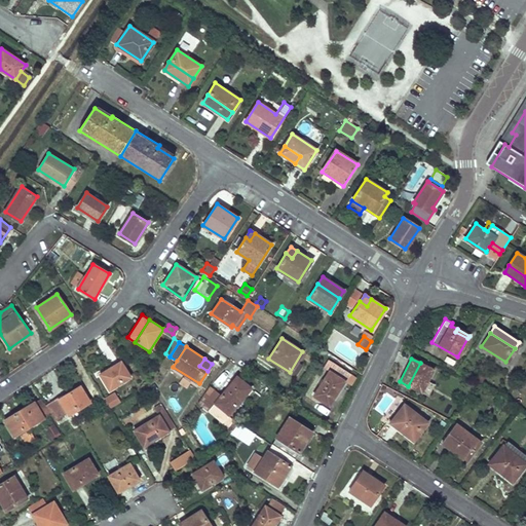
[(132,377),(121,361),(100,374),(110,390),(132,377)]
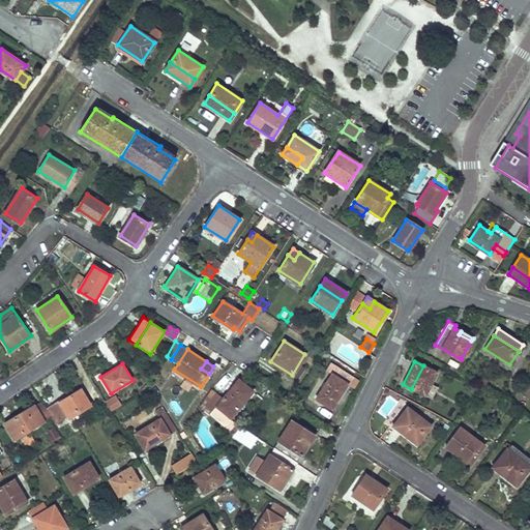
[(436,373),(423,365),(411,389),(423,395),(436,373)]
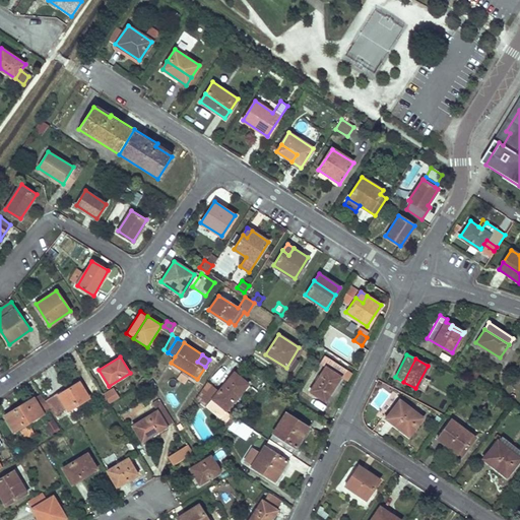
[(340,377),(325,367),(310,390),(324,400),(340,377)]
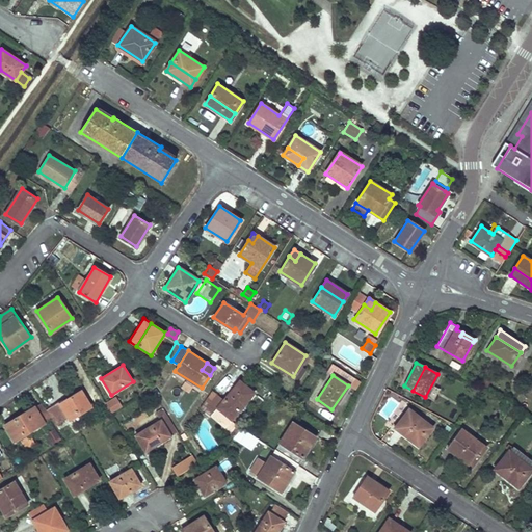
[(483,376),(479,382),(485,387),(489,380),(483,376)]
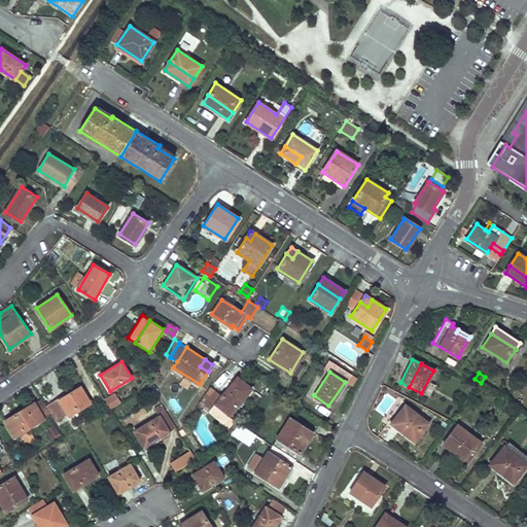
[(198,403),(221,423),(251,389),(238,377),(221,396),(209,386),(198,403)]
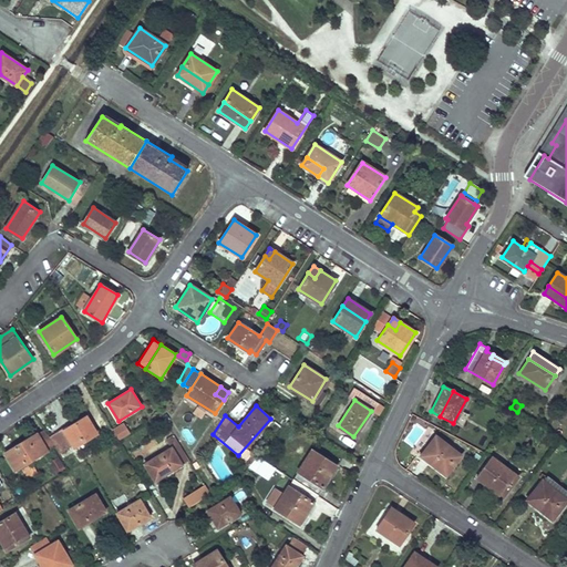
[(50,435),(61,453),(73,445),(75,447),(98,434),(86,416),(64,431),(62,428),(50,435)]
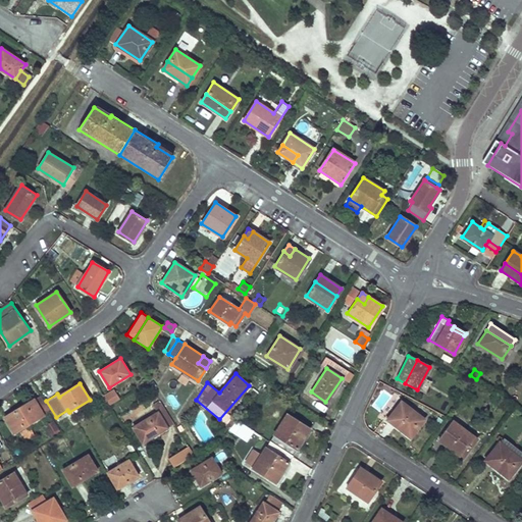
[(108,405),(119,399),(114,390),(103,397),(108,405)]
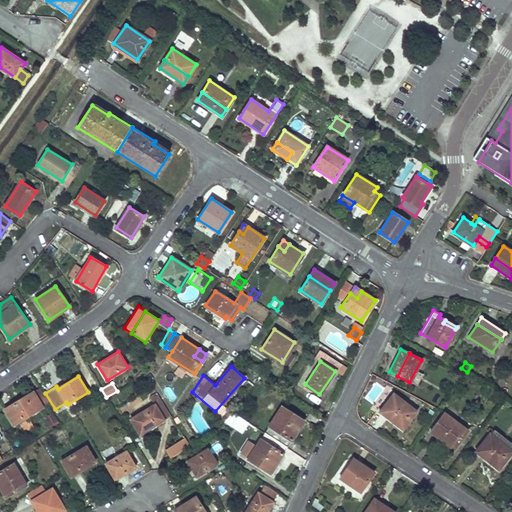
[(48,403),(39,387),(34,390),(43,406),(48,403)]
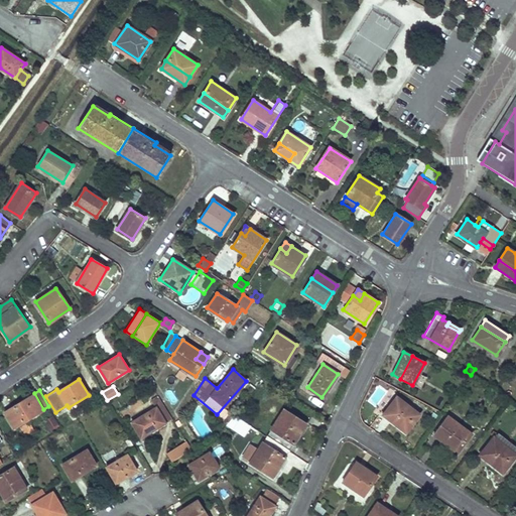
[(43,409),(34,393),(5,411),(14,427),(43,409)]
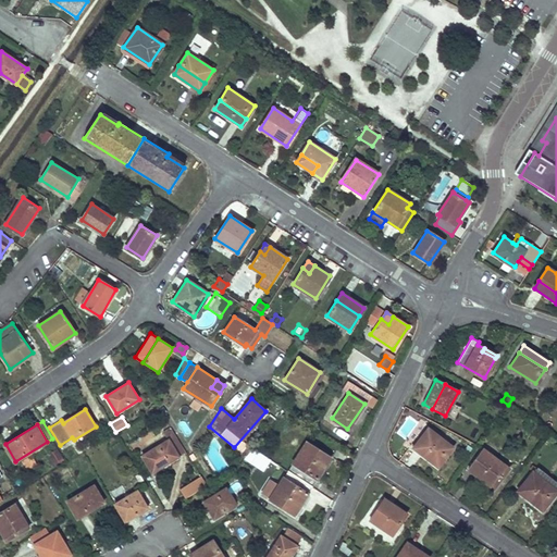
[(452,447),(428,429),(418,441),(412,447),(416,449),(421,443),(426,446),(421,454),(437,467),(452,447)]
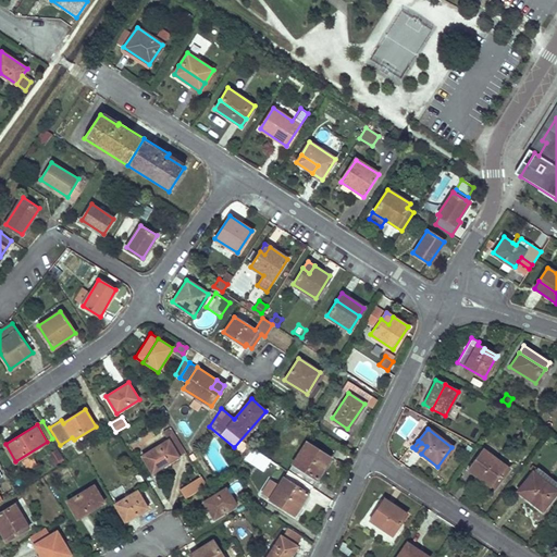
[(186,452),(173,432),(165,436),(169,440),(141,456),(152,473),(186,452)]
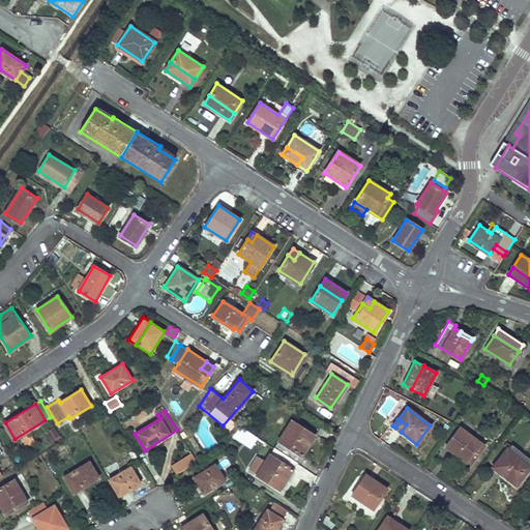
[(315,435),(291,420),(273,447),(296,463),(315,435)]
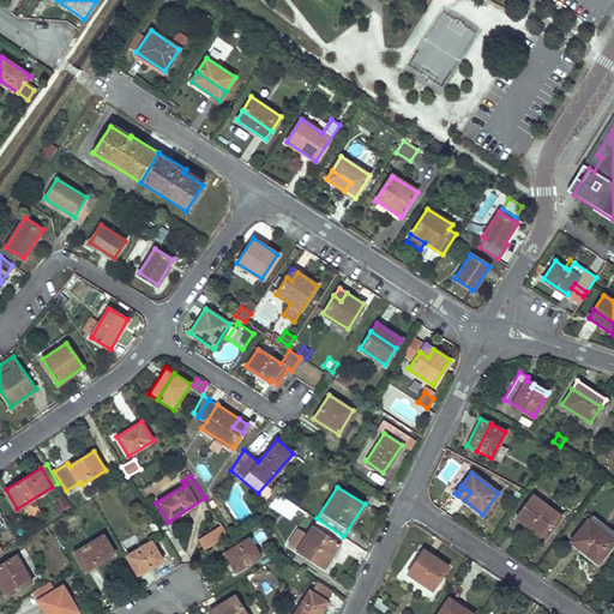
[(470,492),(464,488),(458,495),(464,500),(470,492)]
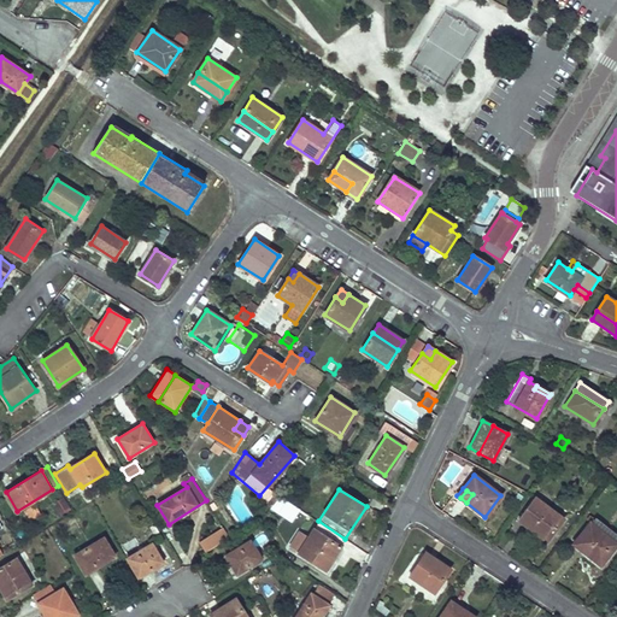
[(563,518),(535,498),(524,512),(552,533),(563,518)]
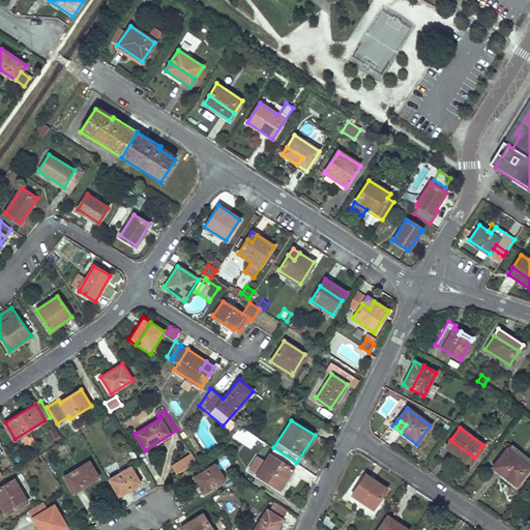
[(246,433),(240,429),(235,436),(241,440),(246,433)]
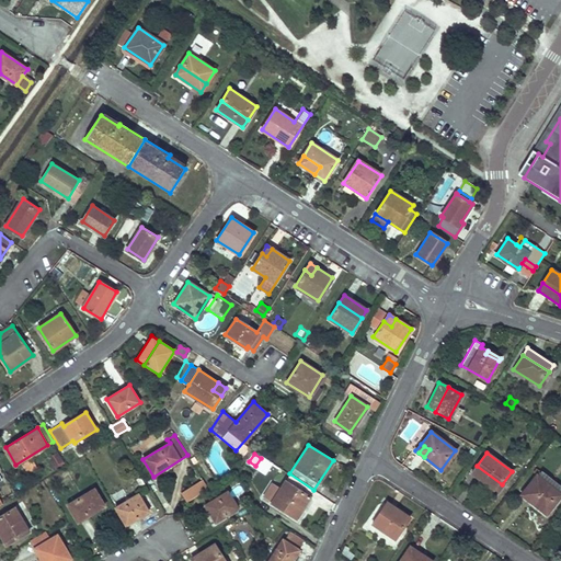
[(64,462),(58,455),(48,460),(54,469),(64,462)]
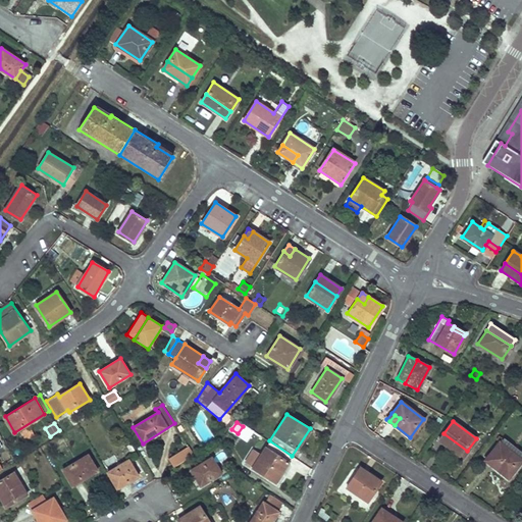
[(27,437),(34,433),(30,426),(22,430),(27,437)]
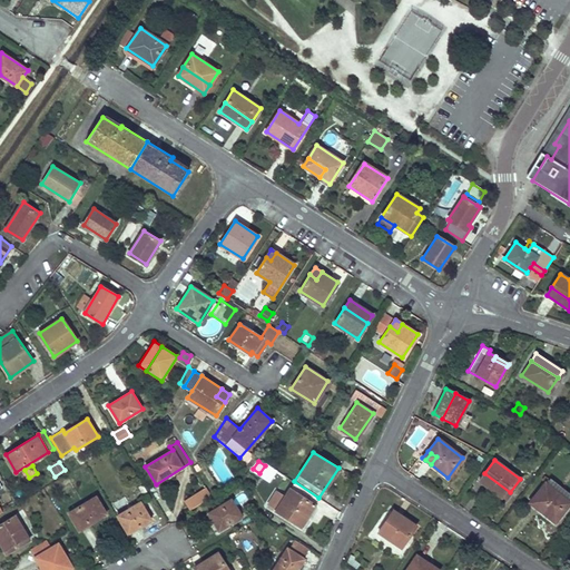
[(510,492),(484,473),(479,480),(505,499),(510,492)]
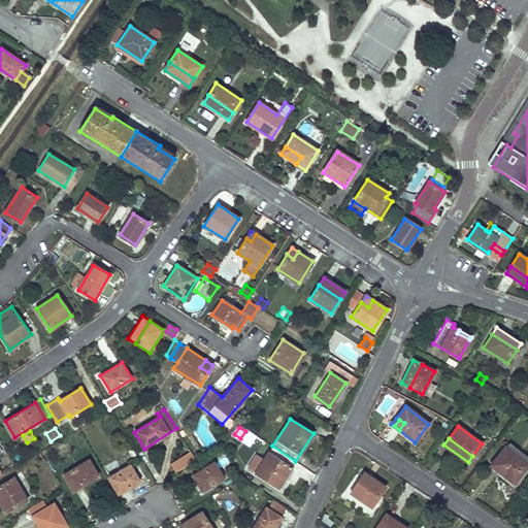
[(295,461),(272,446),(264,458),(256,453),(245,467),(277,488),(295,461)]
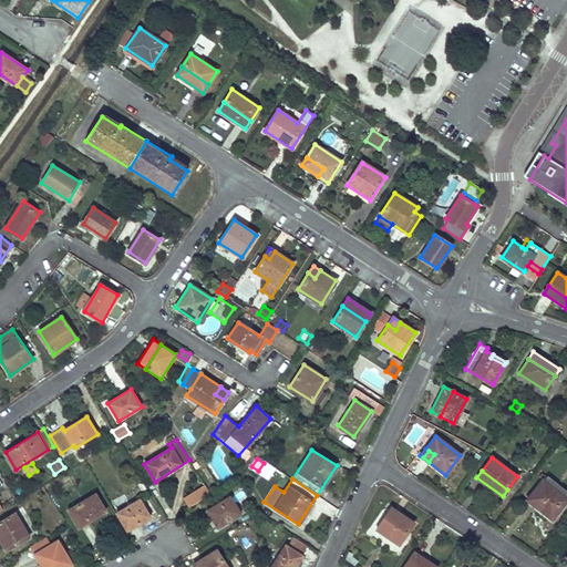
[(566,500),(543,480),(527,500),(552,519),(566,500)]
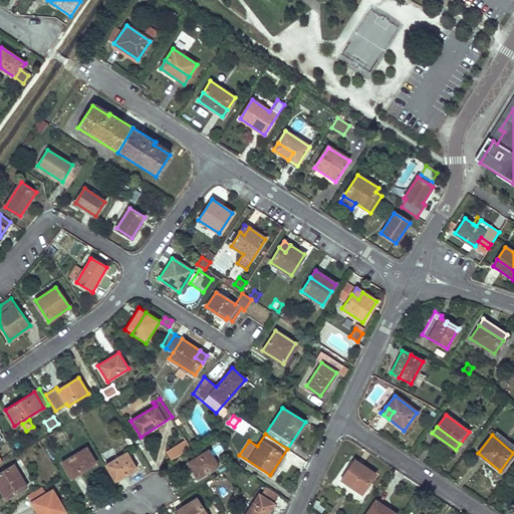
[(186,439),(166,451),(172,459),(191,448),(186,439)]
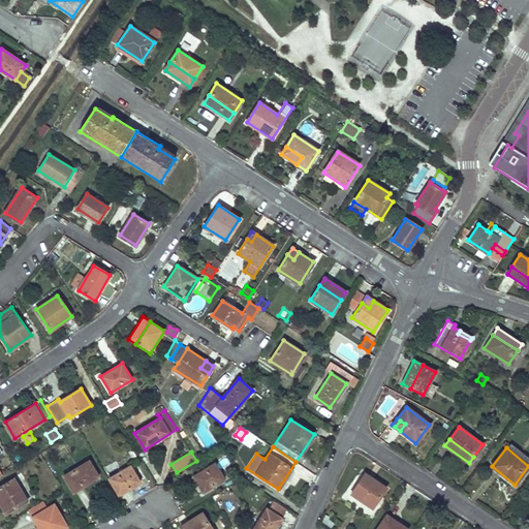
[(98,476),(89,460),(64,475),(73,492),(98,476)]
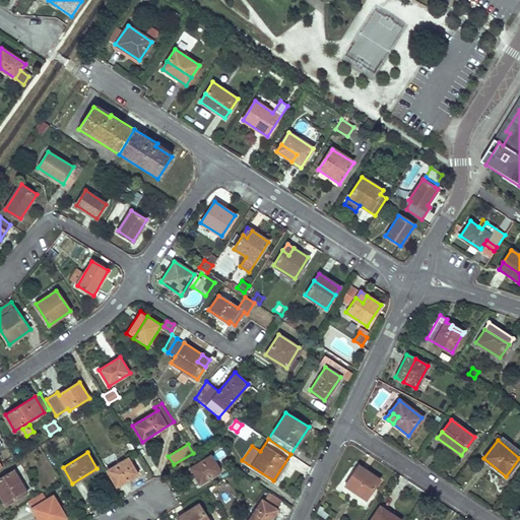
[(220,471),(211,455),(190,468),(200,483),(220,471)]
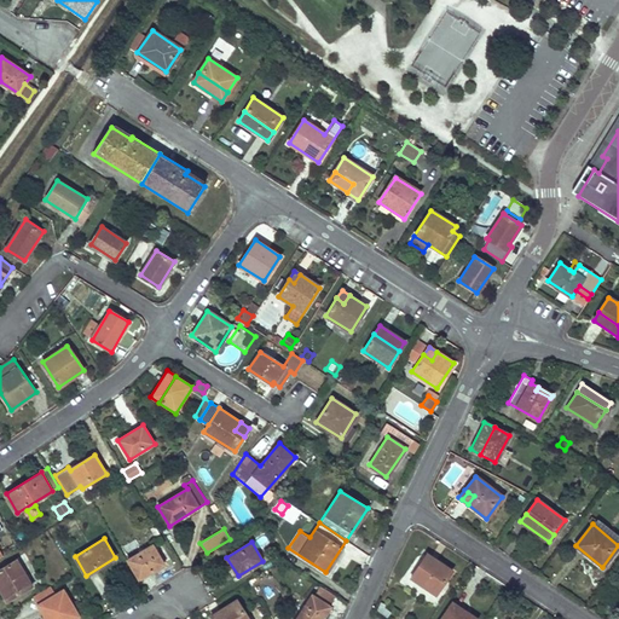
[(163,563),(152,545),(127,560),(139,578),(163,563)]
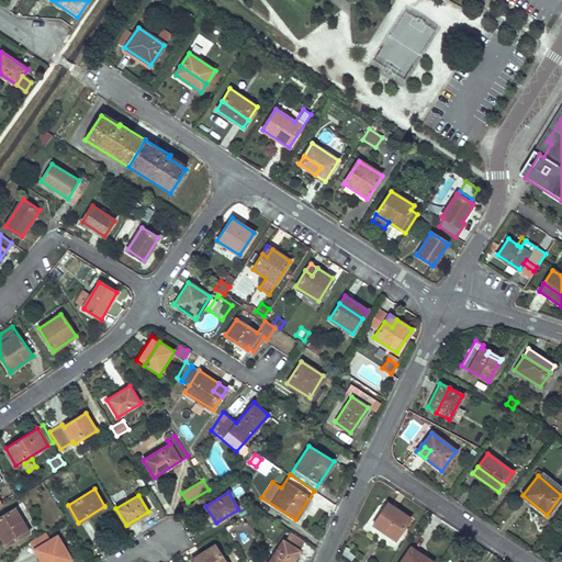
[(409,518),(388,503),(383,509),(405,525),(409,518)]
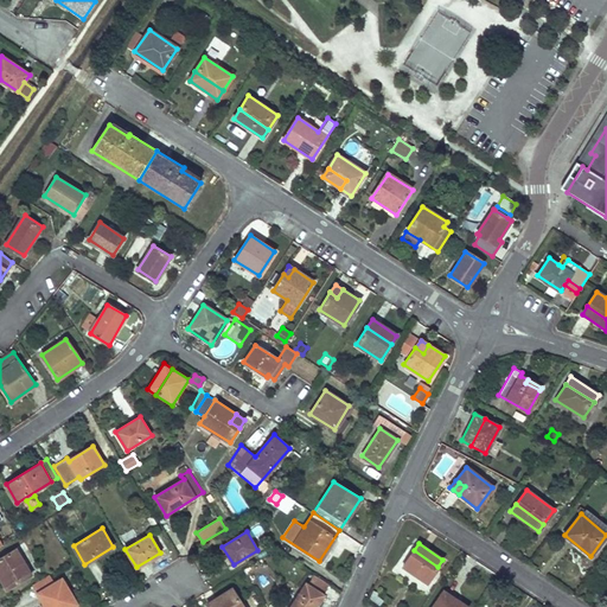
[(31,574),(17,549),(1,558),(16,583),(31,574)]
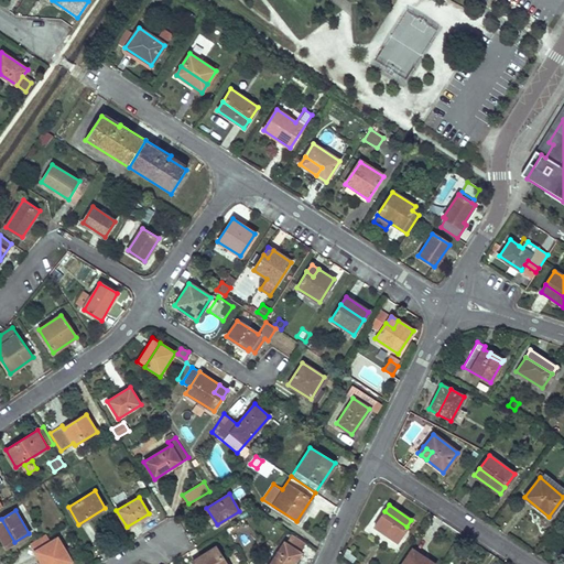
[(407,527),(384,511),(373,527),(397,542),(407,527)]
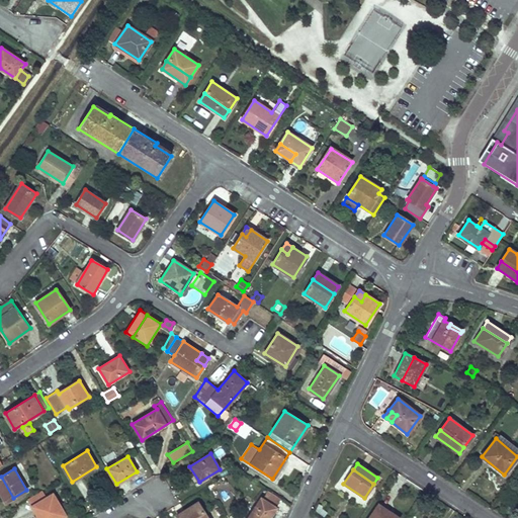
[(13,498),(1,477),(0,477),(0,492),(6,502),(13,498)]
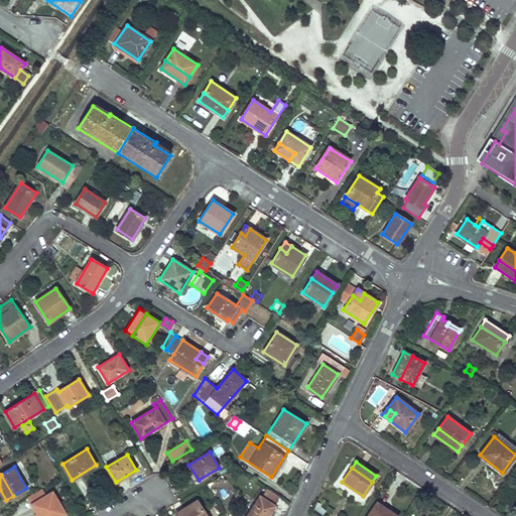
[(40,489),(28,496),(39,515),(60,515),(66,513),(52,492),(45,497),(40,489)]
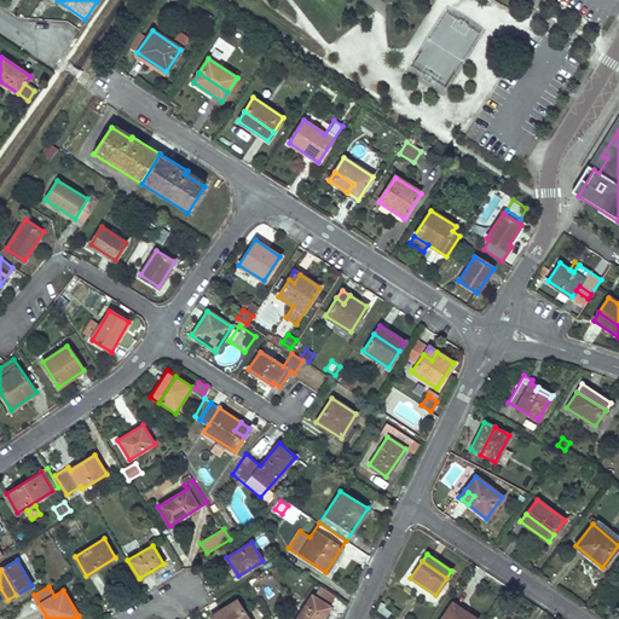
[(322,618),(330,606),(313,594),(296,618),(322,618)]
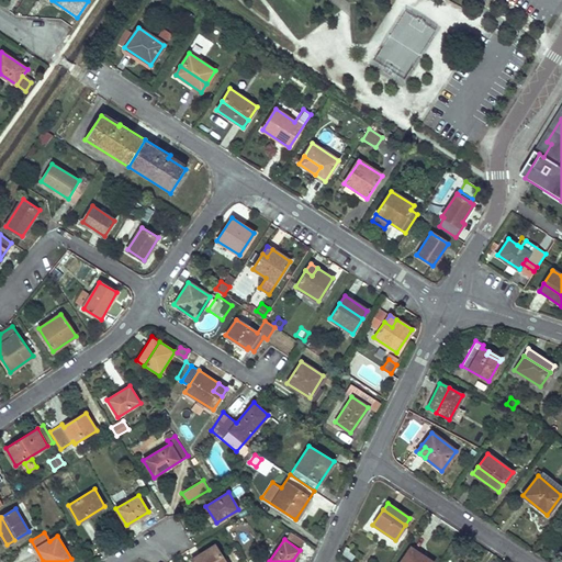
[(225,561),(215,544),(192,559),(193,561),(225,561)]
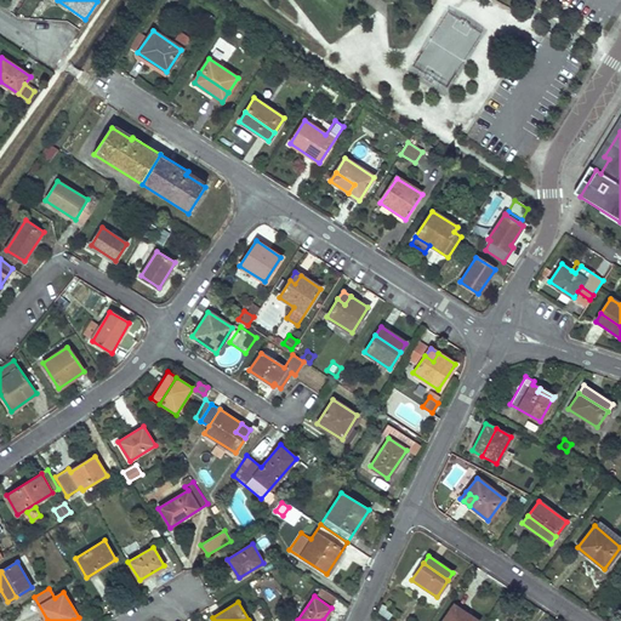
[(461,620),(467,614),(454,605),(442,620),(461,620)]
